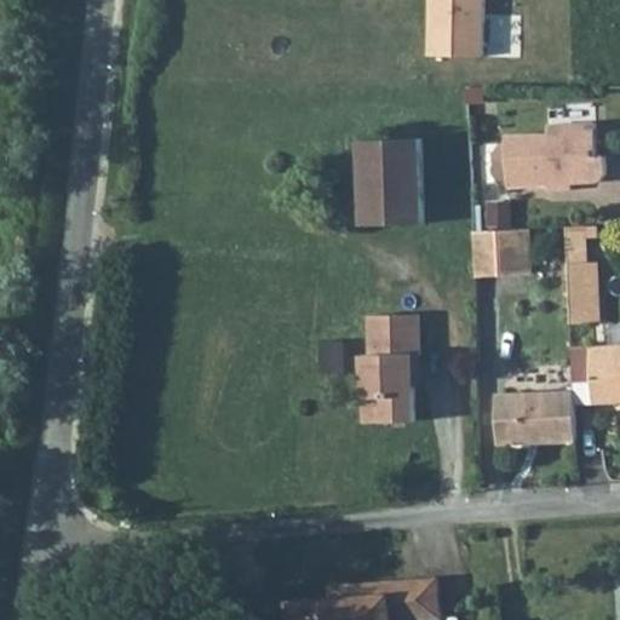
[(484,0),(425,0),(424,58),(483,61),(484,0)]
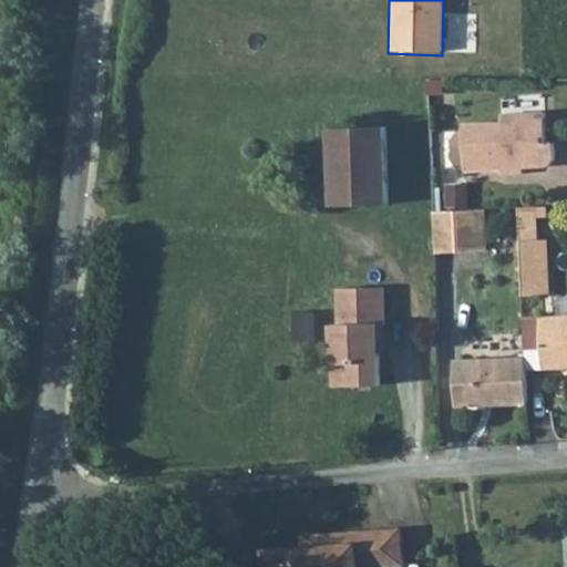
[(546,143),(545,112),(502,114),(502,123),(462,124),(465,171),(502,169),(508,168),(508,166),(515,165),(516,168),(523,167),(545,166),(549,165),(552,163),(554,158),(554,155),(554,142),(546,143)]
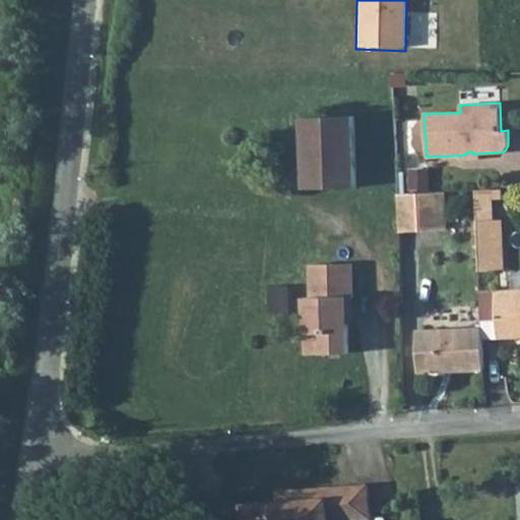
[(356,188),(354,116),(304,118),(306,189),(356,188)]
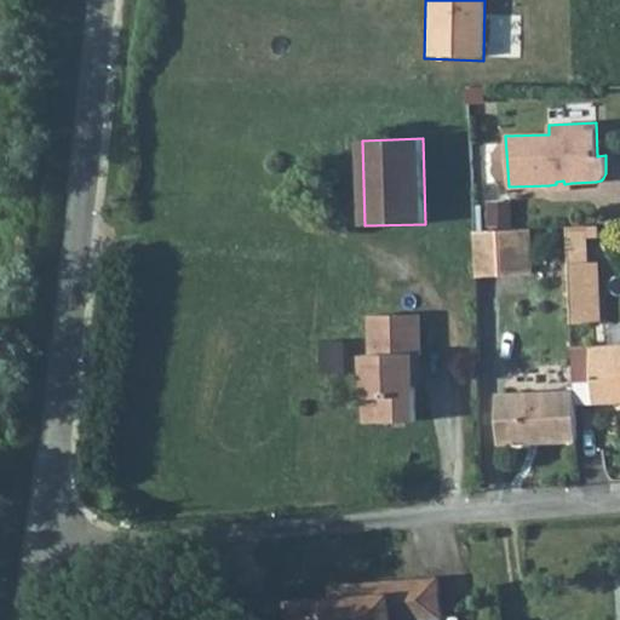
[(549,185),(549,191),(573,189),(572,183),(564,184),(563,181),(556,182),(556,184),(549,185)]
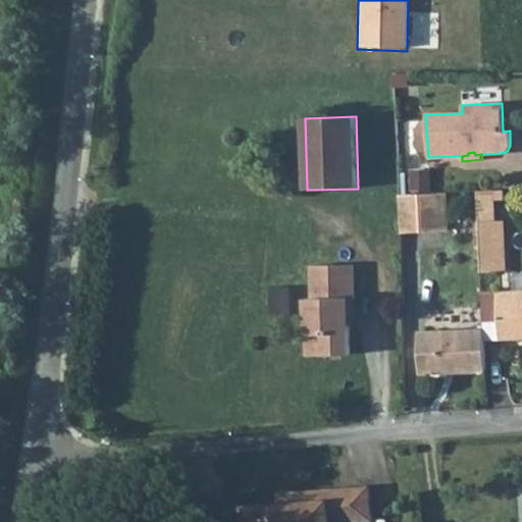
[(492,191),(477,191),(479,221),(494,221),(492,191)]
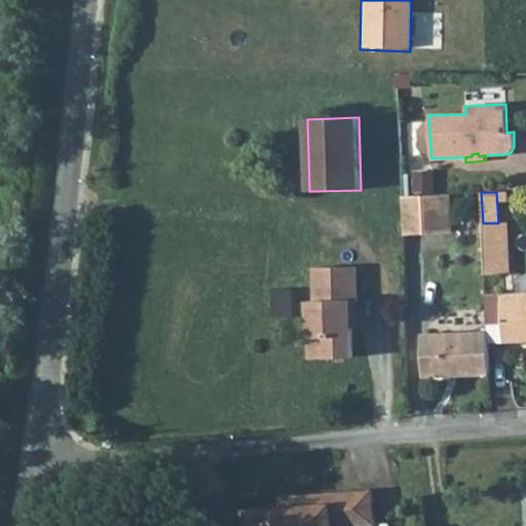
[(447,194),(403,196),(403,232),(449,230),(447,194)]
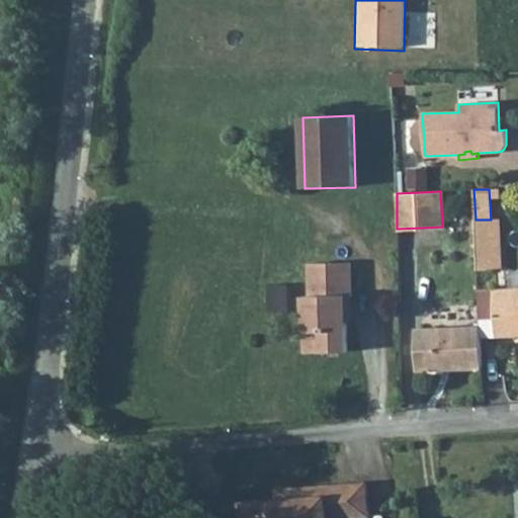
[(498,269),(496,219),(491,220),(476,220),(478,270),(498,269)]
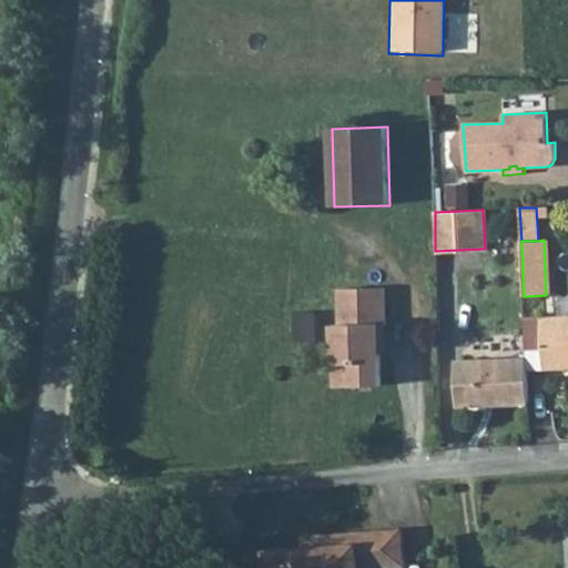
[(386,325),(385,287),(341,288),(342,325),(335,325),(336,387),(382,386),(381,353),(379,325),(386,325)]
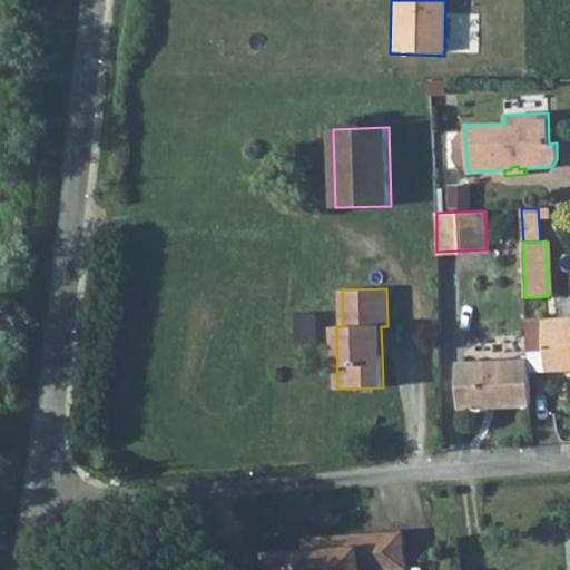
[(569,316),(543,318),(546,371),(569,370),(569,369),(569,316)]
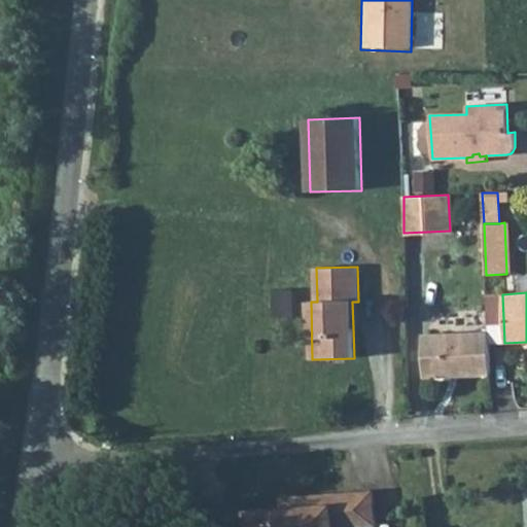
[(491,375),(489,332),(422,336),(424,378),(449,377),(448,372),(456,372),(456,376),(491,375)]
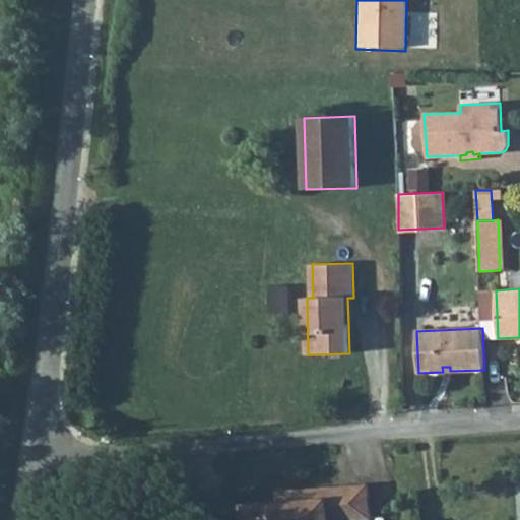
[(350,519),(370,518),(368,485),(293,492),(293,502),(277,503),(240,505),(241,519),(350,519)]
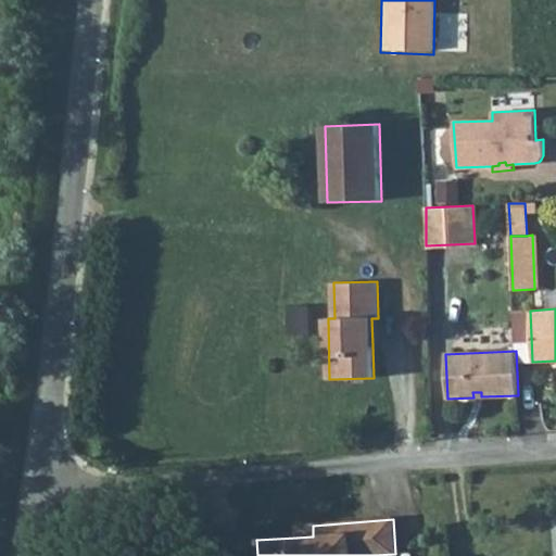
[(313,526),(297,527),(297,538),(313,536),(313,526)]
